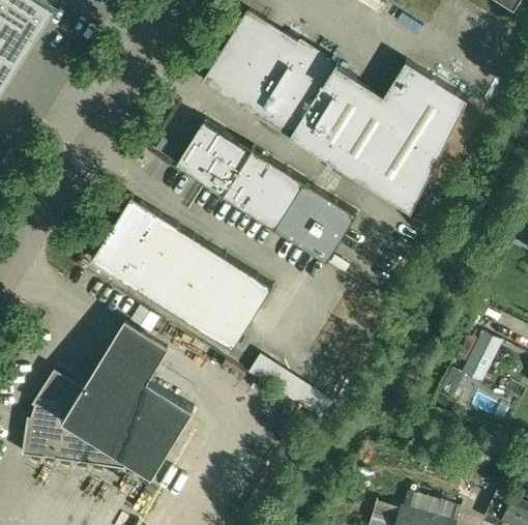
[(0,93),(51,13),(29,0),(0,0),(0,93)]
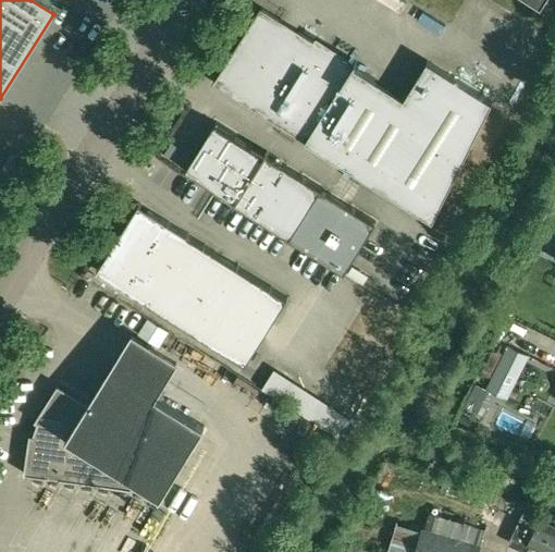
[(312,47),(258,13),(247,32),(246,32),(211,88),(430,227),(490,107),(424,66),(402,103),(352,72),(354,66),(353,65),(347,74),(333,64),(335,61),(324,53),(322,58),(311,51),(315,47),(313,47),(312,47)]
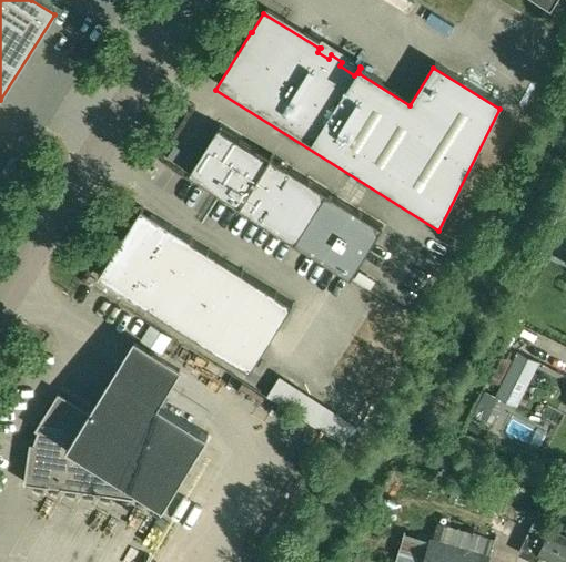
[(541,34),(529,57),(538,60),(549,38),(541,34)]
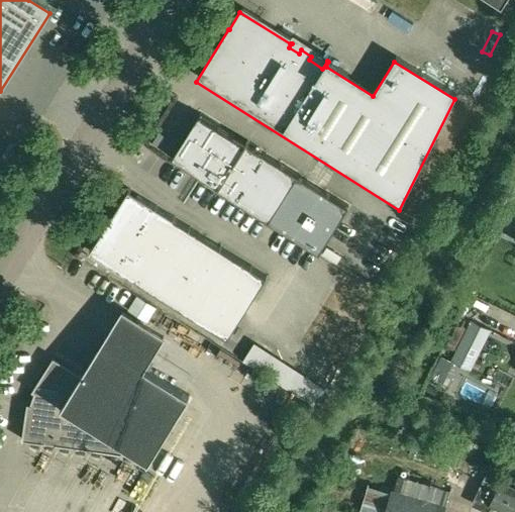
[(216,193),(267,225),(317,257),(345,212),(244,148),(246,145),(245,145),(243,147),(198,118),(170,164),(215,192),(214,194),(215,195),(216,193)]
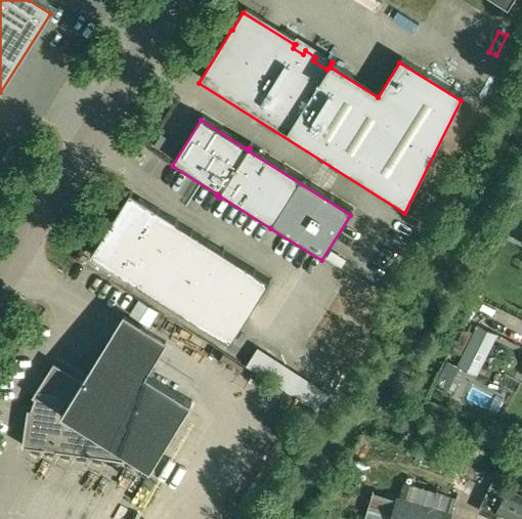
[(167,143),(160,139),(153,149),(160,154),(167,143)]
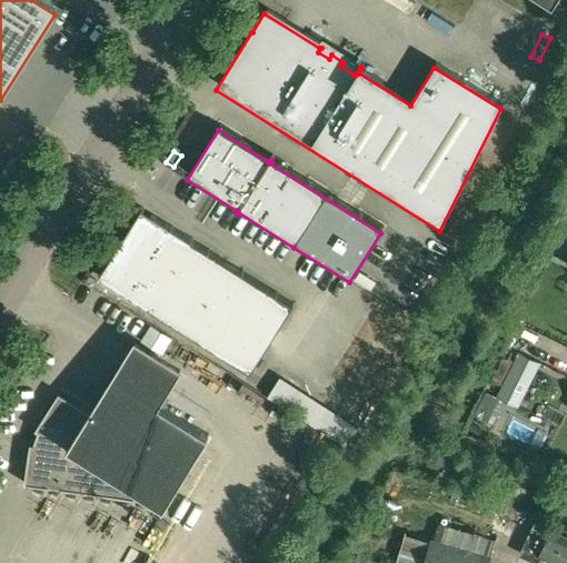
[(116,259),(97,281),(249,376),(291,309),(149,220),(129,242),(133,245),(128,254),(126,252),(120,261),(116,259)]
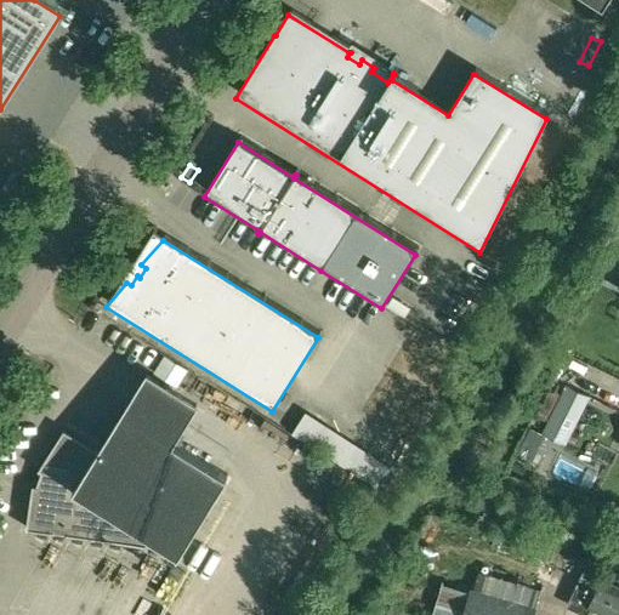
[(441,363),(446,351),(420,341),(415,353),(441,363)]
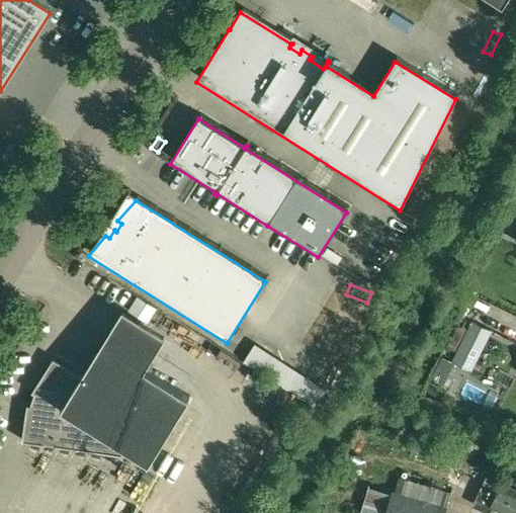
[(136,301),(129,312),(148,324),(155,313),(136,301)]
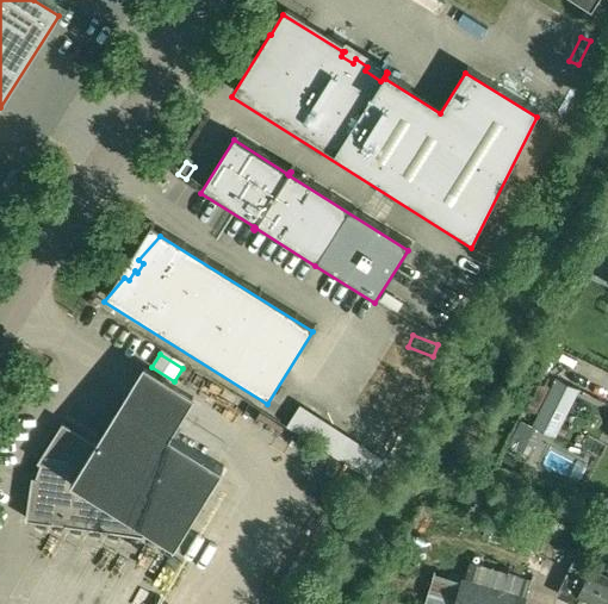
[(556,384),(531,431),(552,442),(577,394),(556,384)]
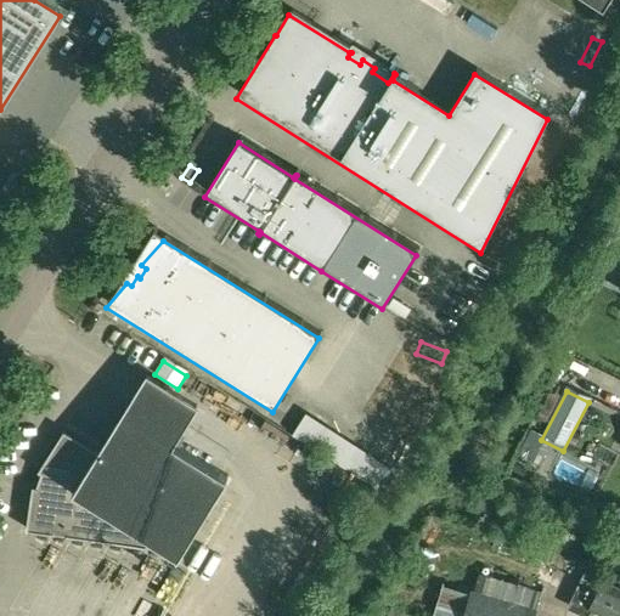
[(381,423),(409,434),(420,406),(392,395),(381,423)]
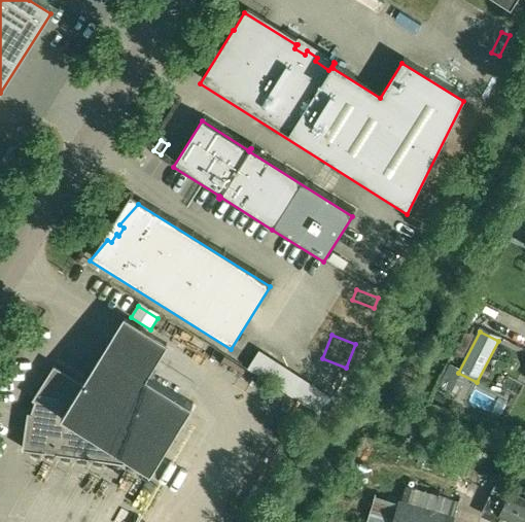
[(252,348),(240,367),(313,413),(325,394),(252,348)]
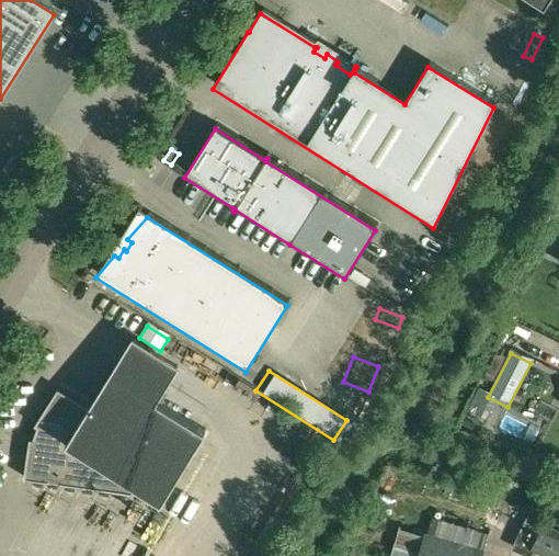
[(33,430),(36,431),(31,444),(29,443),(22,483),(130,499),(137,489),(160,505),(204,435),(109,375),(87,411),(56,393),(33,430)]
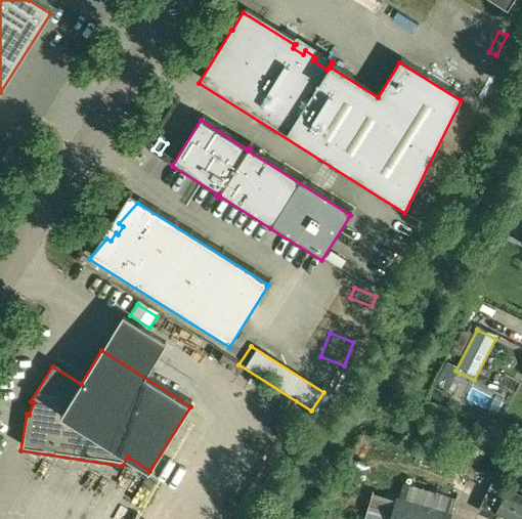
[(459,387),(447,382),(443,393),(453,398),(459,387)]
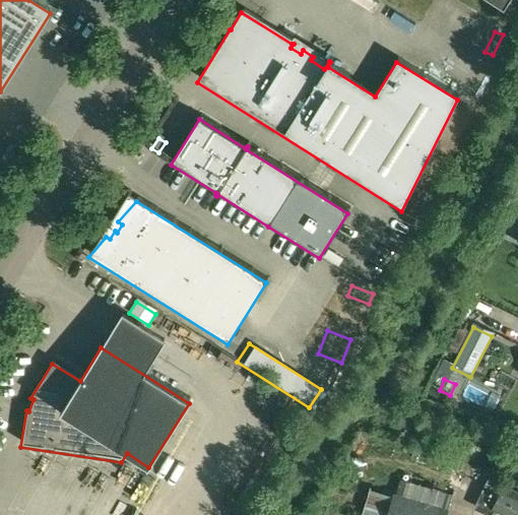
[(436,469),(438,462),(439,457),(430,455),(429,460),(427,466),(436,469)]
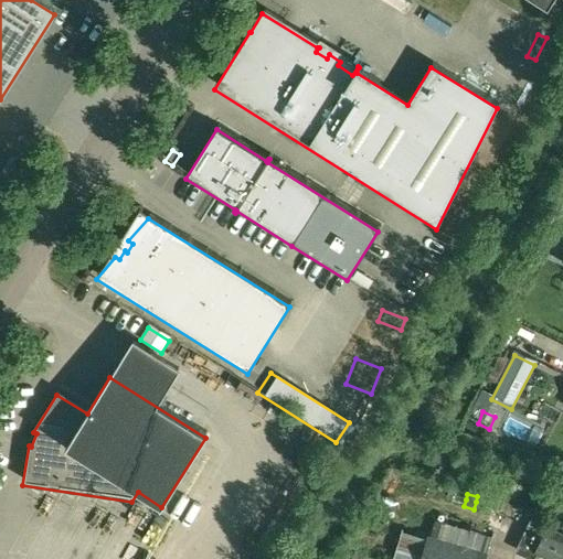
[(562,558),(562,539),(531,524),(516,556),(520,558),(534,558),(534,557),(537,558),(562,558)]
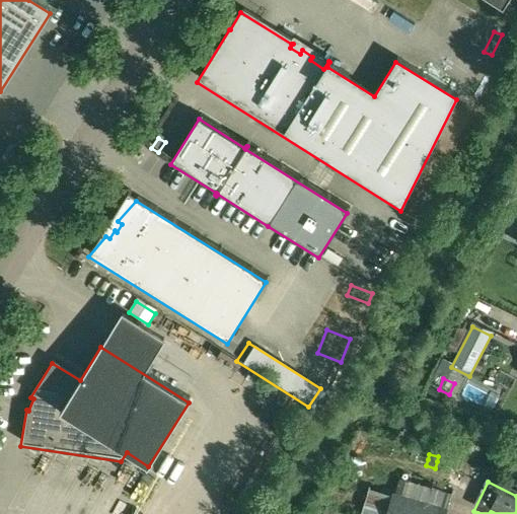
[(357,508),(370,513),(373,513),(379,495),(363,490),(357,508)]
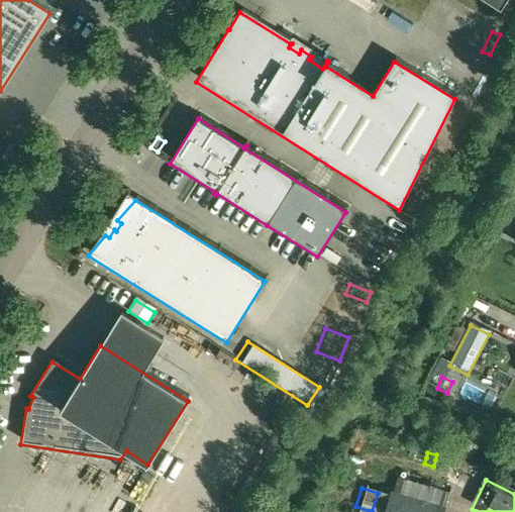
[(444,511),(445,510),(443,510),(392,495),(389,494),(384,511),(444,511)]
